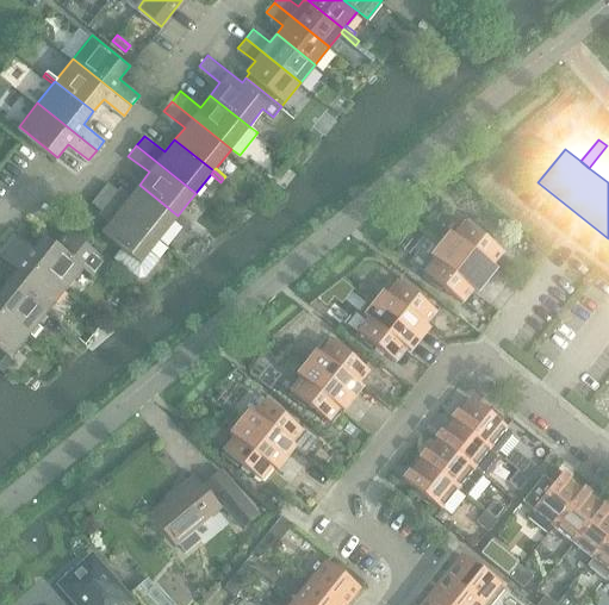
[(174,219),(178,216),(140,185),(129,197),(109,180),(100,191),(160,238),(174,219)]
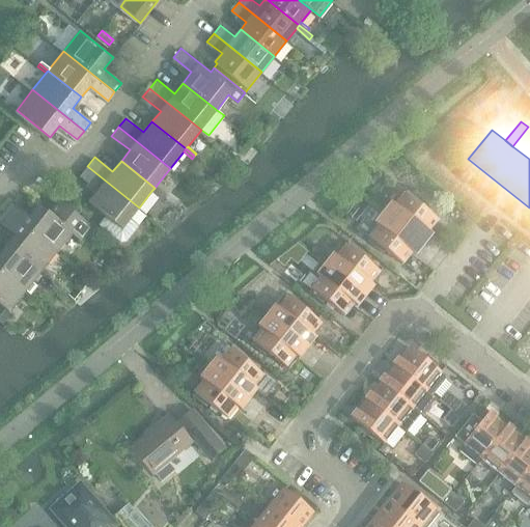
[(131,218),(139,207),(87,166),(81,174),(99,189),(89,200),(107,214),(100,223),(121,240),(128,240),(139,224),(131,218)]
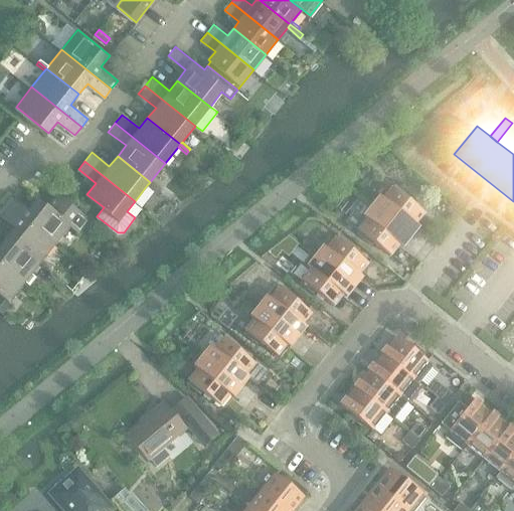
[(153,178),(150,182),(160,190),(163,186),(153,178)]
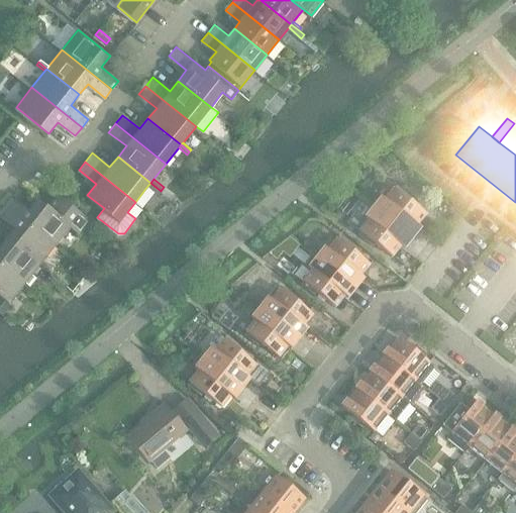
[(150,183),(147,186),(158,194),(161,191),(150,183)]
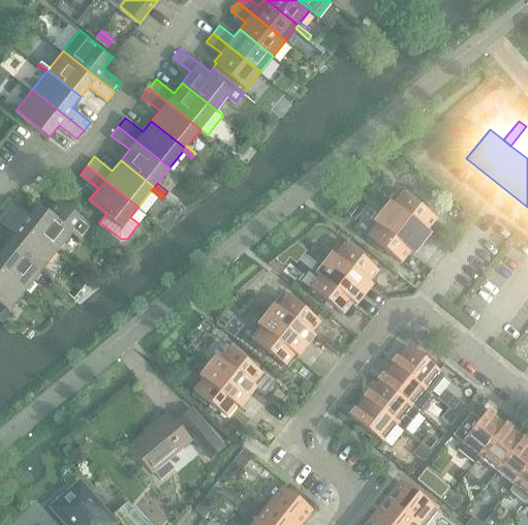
[(391,198),(382,209),(423,241),(431,230),(427,228),(436,216),(417,202),(421,199),(405,187),(394,202),(391,198)]
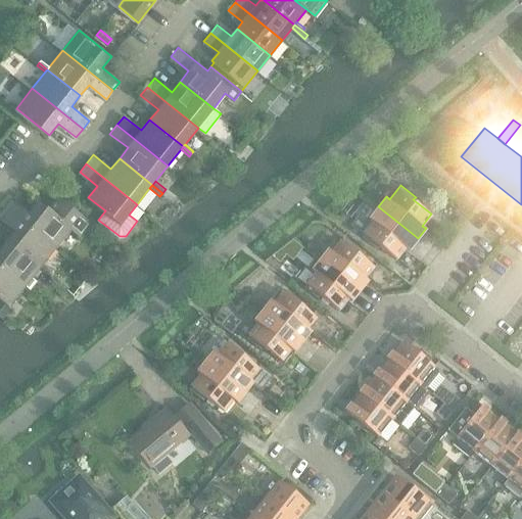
[(12,198),(5,206),(56,247),(70,229),(80,236),(91,221),(59,196),(49,208),(39,200),(30,211),(12,198)]
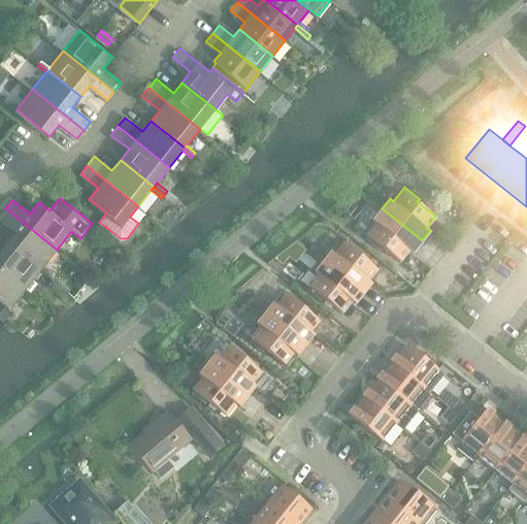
[(41,269),(57,250),(5,208),(0,215),(0,218),(17,231),(7,241),(41,269)]
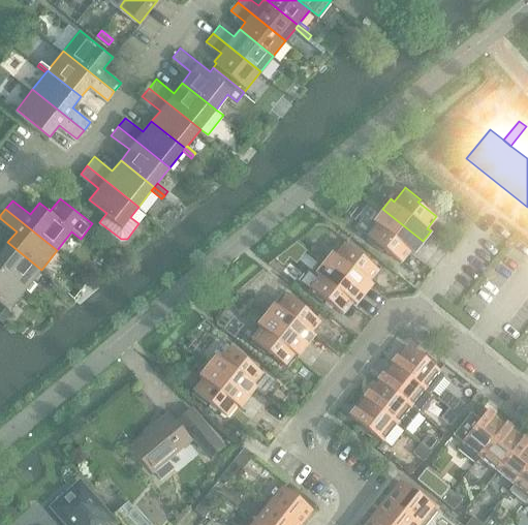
[(413,252),(423,241),(382,209),(374,220),(377,222),(366,237),(380,249),(382,246),(401,260),(410,249),(413,252)]
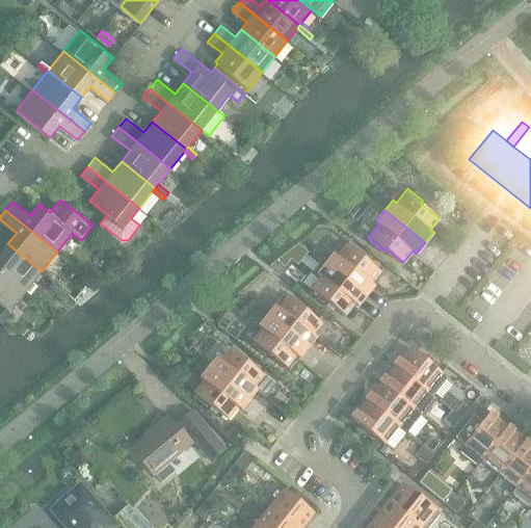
[(335,252),(326,262),(366,294),(374,284),(371,281),(380,269),(362,255),(365,252),(349,240),(338,255),(335,252)]
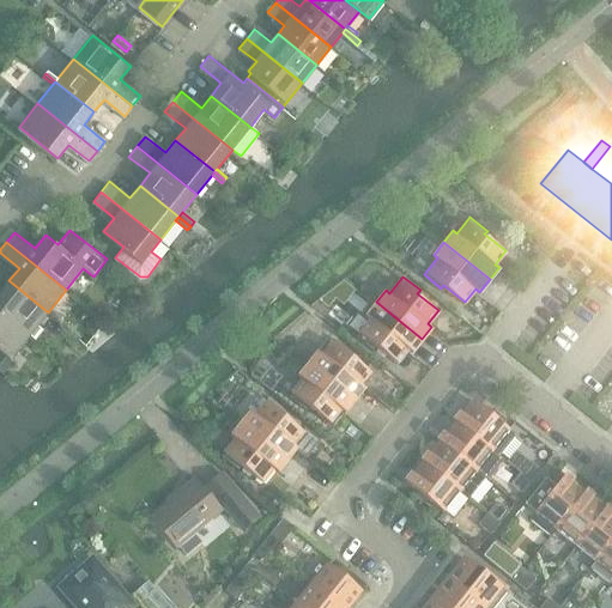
[(0,310),(30,335),(48,312),(8,280),(0,291),(0,310)]
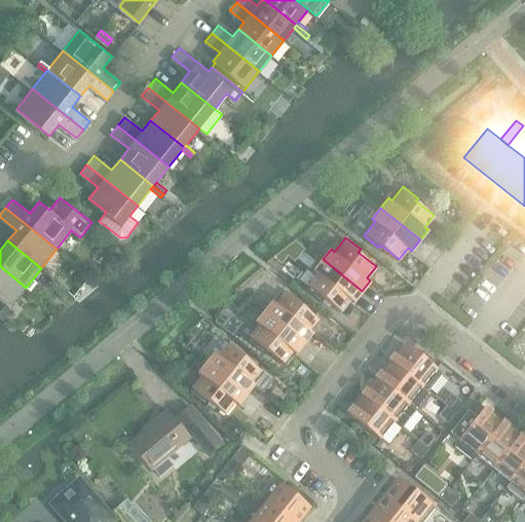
[(114,245),(111,247),(111,251),(113,253),(117,253),(120,251),(120,248),(118,245),(114,245)]
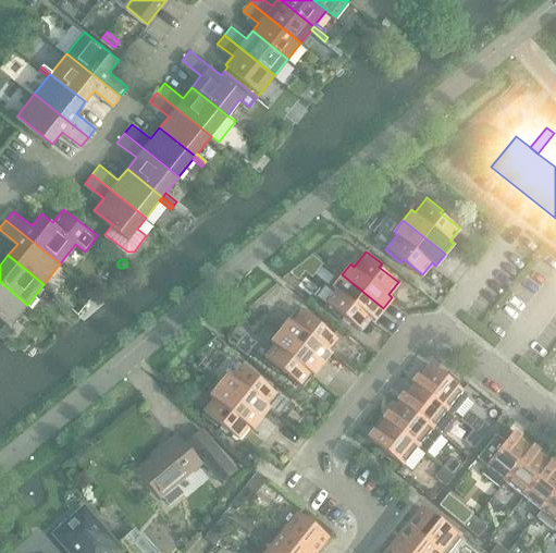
[(298,277),(305,269),(298,263),(291,270),(298,277)]
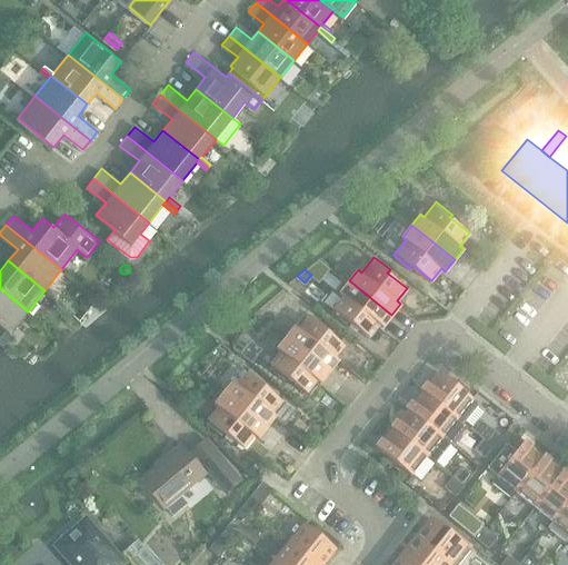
[(382,326),(391,315),(349,280),(339,291),(344,295),(331,310),(347,323),(349,319),(369,336),(379,324),(382,326)]
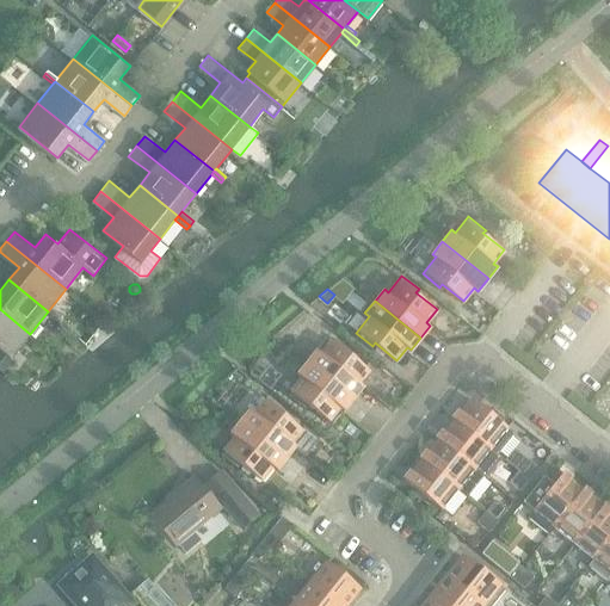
[(0,347),(11,357),(30,334),(0,309),(0,347)]
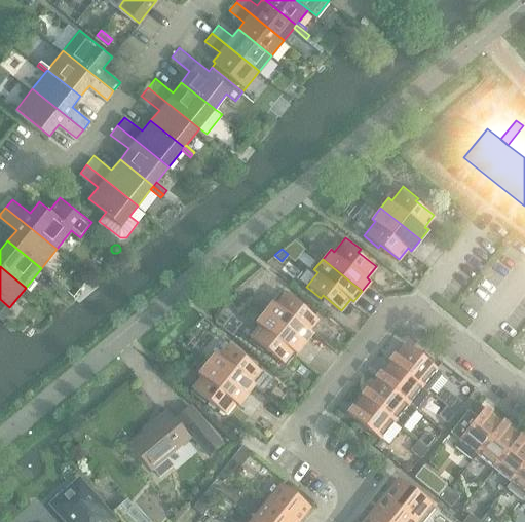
[(273,300),(264,310),(304,342),(312,332),(309,329),(319,318),(300,303),(302,300),(288,289),(276,303),(273,300)]
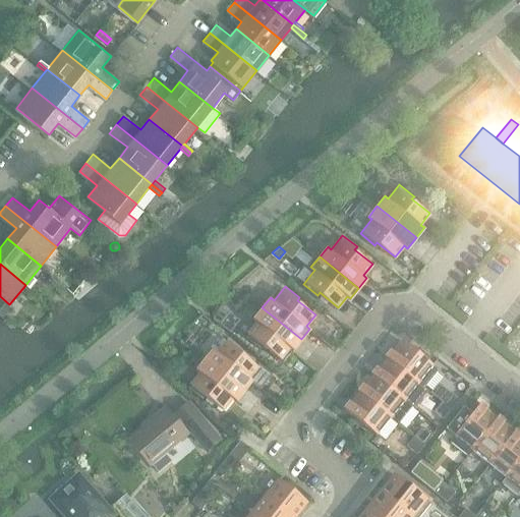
[(0,296),(0,311),(3,316),(11,306),(9,304),(0,296)]
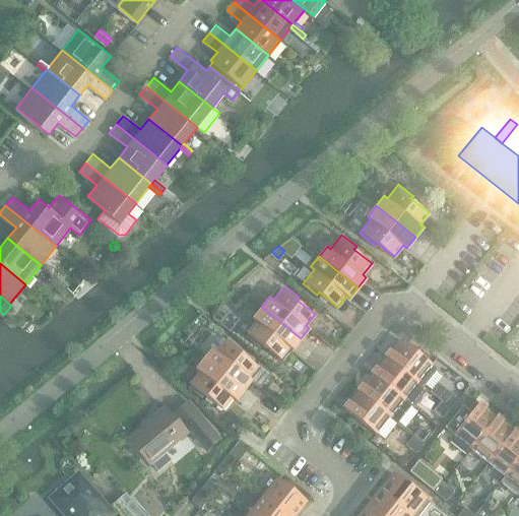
[(293,348),(301,338),(261,307),(253,317),(257,320),(246,334),(260,345),(262,342),(280,357),(289,345),(293,348)]
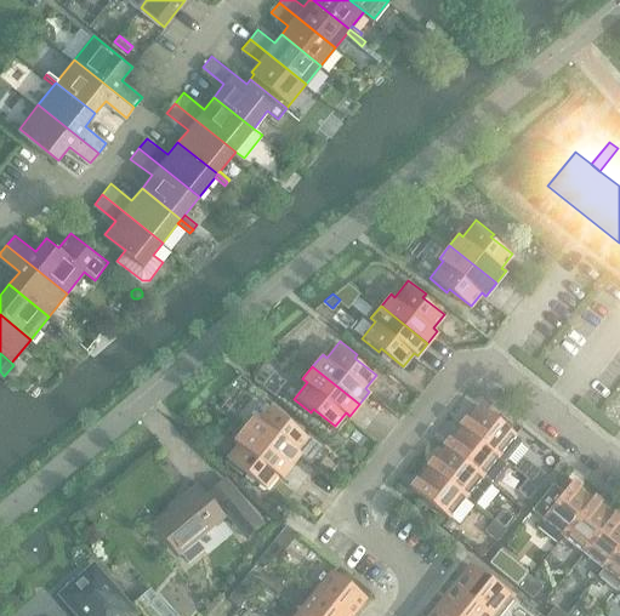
[(394,387),(379,375),(368,388),(384,401),(394,387)]
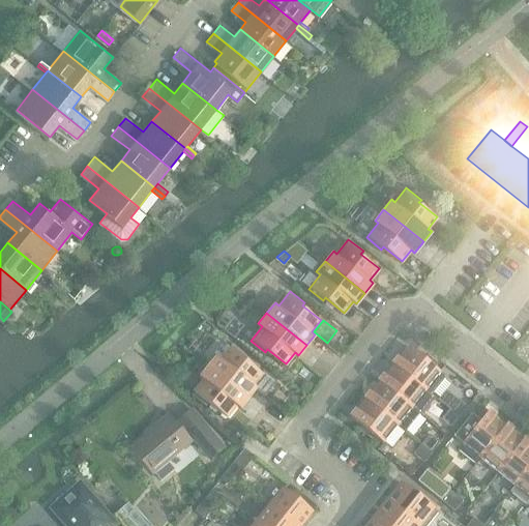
[(216,354),(208,364),(248,397),(256,387),(265,395),(277,379),(264,369),(262,371),(244,357),(246,354),(232,342),(221,356),(216,354)]
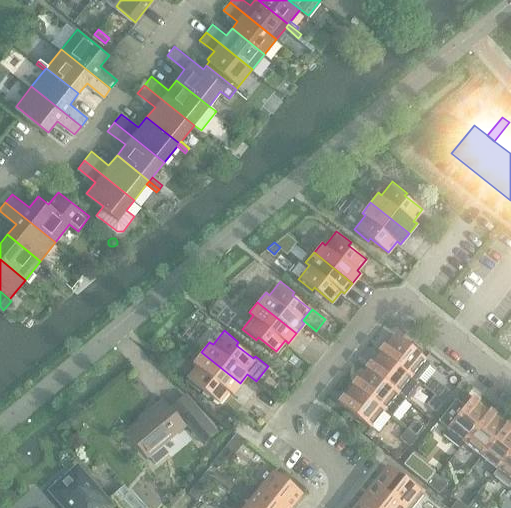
[(379,348),(381,350),(381,349),(412,374),(418,378),(432,361),(395,332),(386,343),(384,342),(379,348)]
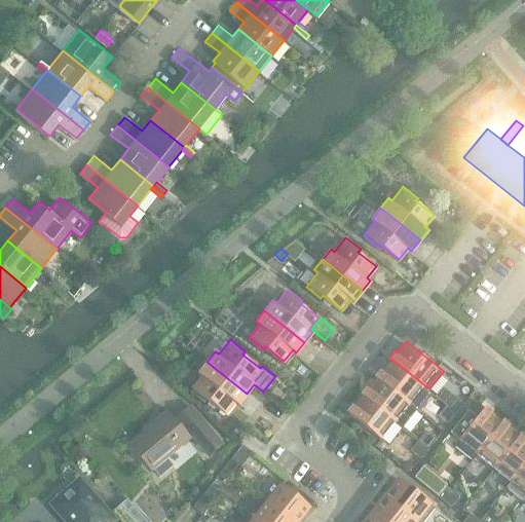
[(375,375),(377,377),(378,376),(409,401),(423,384),(391,359),(391,360),(383,370),(381,369),(375,375)]
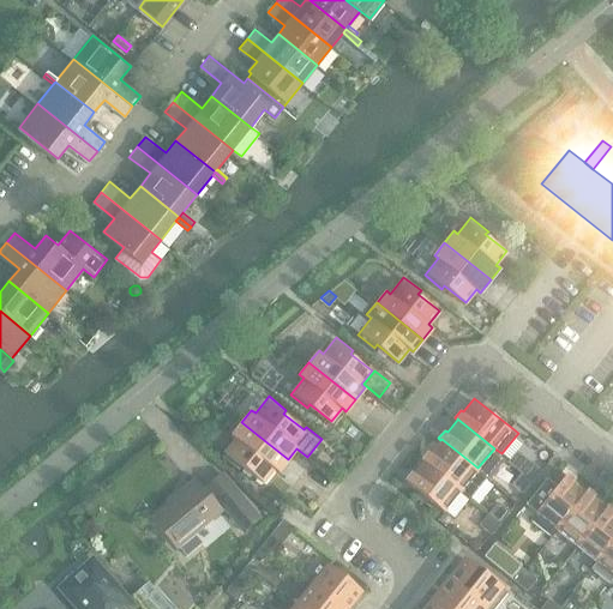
[(236,438),(222,453),(240,468),(242,464),(263,481),(274,468),(278,471),(288,459),(241,422),(232,434),(236,438)]
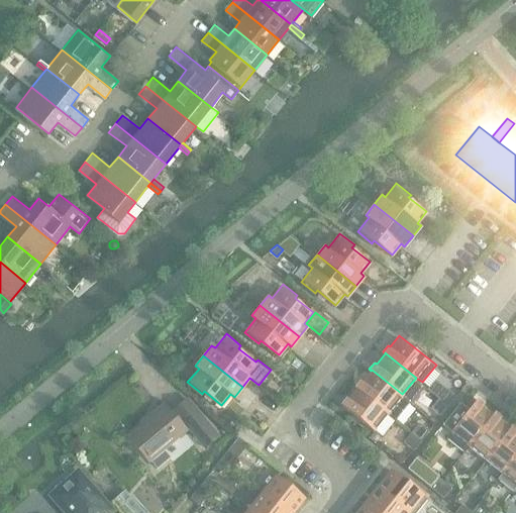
[(355,386),(357,388),(357,387),(389,411),(397,418),(410,401),(402,394),(372,370),(371,371),(363,381),(360,380),(355,386)]
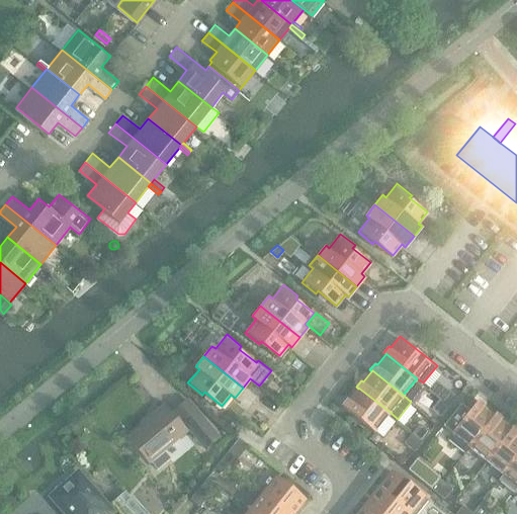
[(429,388),(440,397),(450,405),(457,395),(437,378),(429,388)]
